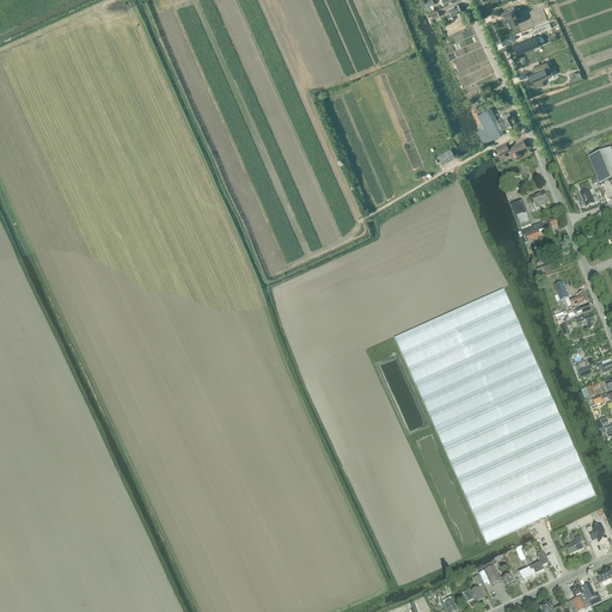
[(451,14),(460,11),(457,5),(448,8),(450,11),(446,12),(448,16),(451,14)]
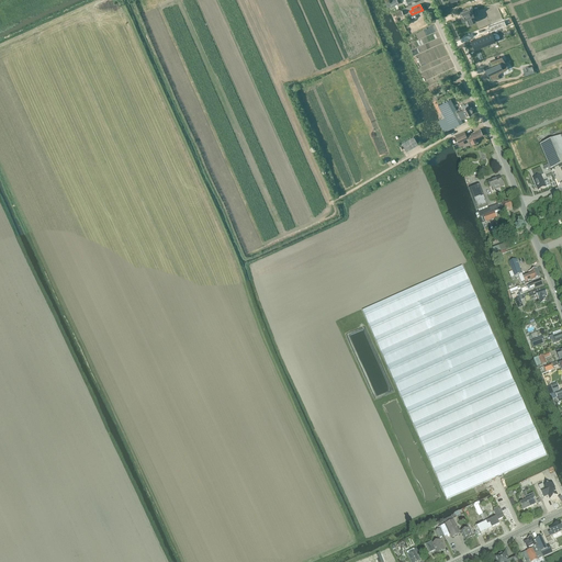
[(469,8),(459,12),(461,14),(459,15),(461,20),(464,19),(467,24),(474,21),(472,15),(473,15),(471,11),(470,11),(469,8)]
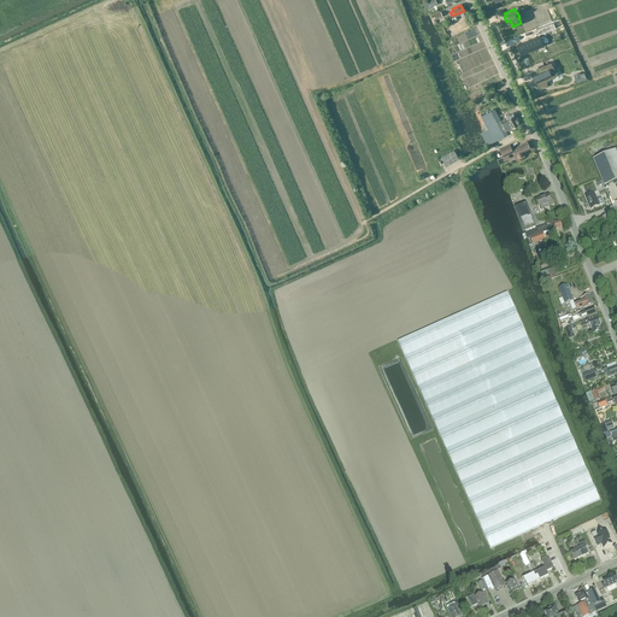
[(521,54),(544,46),(544,45),(540,36),(516,45),(517,46),(517,45),(521,54)]
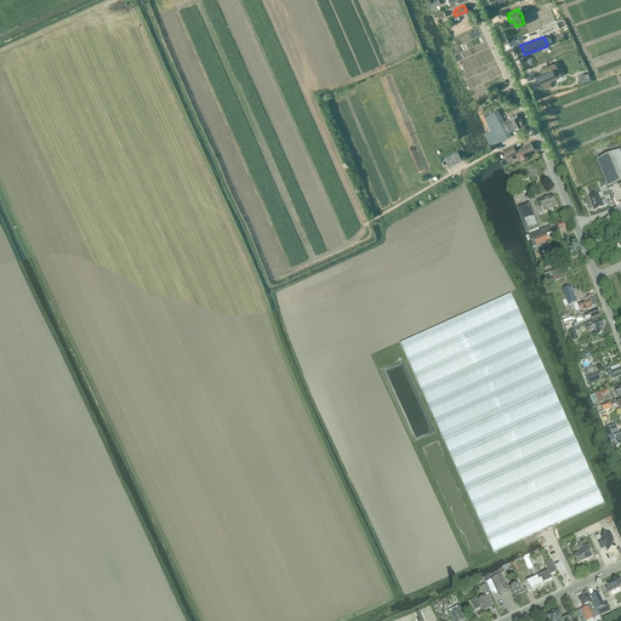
[(539,83),(540,83),(542,89),(551,86),(551,85),(548,86),(547,84),(547,83),(548,83),(553,79),(556,78),(557,77),(558,77),(558,75),(557,72),(556,68),(553,63),(554,63),(554,62),(541,68),(543,72),(535,75),(539,83)]
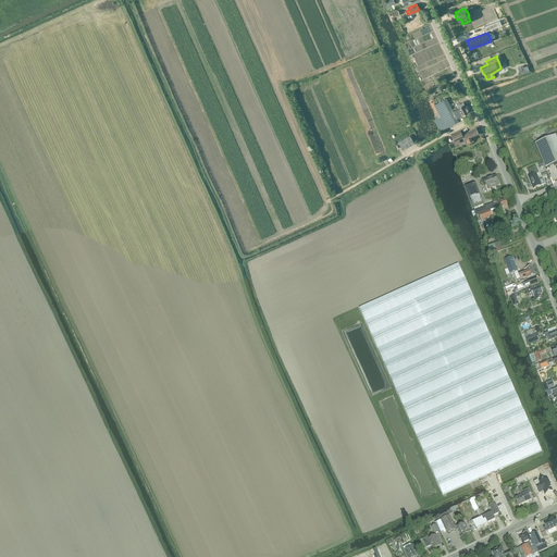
[(519,72),(520,75),(529,72),(527,65),(522,66),(523,70),(519,72)]
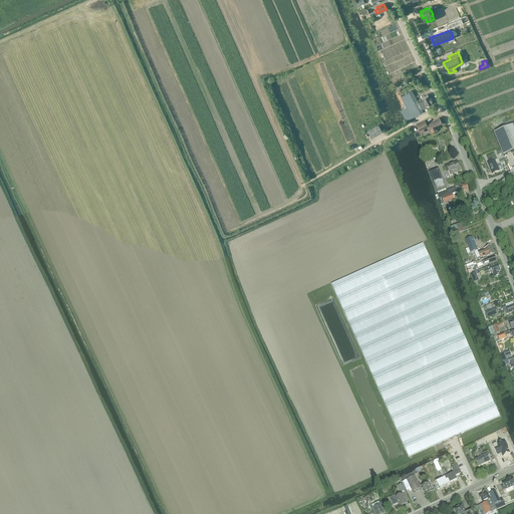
[(412,90),(401,96),(406,107),(404,108),(409,119),(423,112),(421,108),(424,108),(426,107),(426,106),(432,103),(431,102),(432,101),(432,100),(431,99),(430,98),(428,95),(425,97),(425,96),(424,96),(422,96),(421,97),(421,98),(422,98),(417,101),(412,90)]
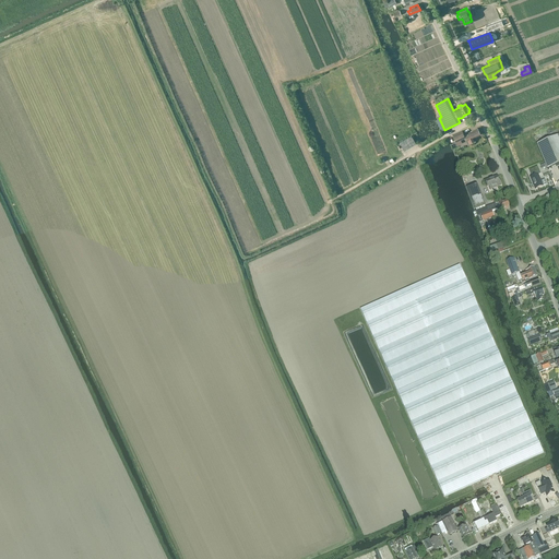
[(477,128),(470,132),(465,134),(468,143),(476,139),(475,137),(480,134),(477,128)]
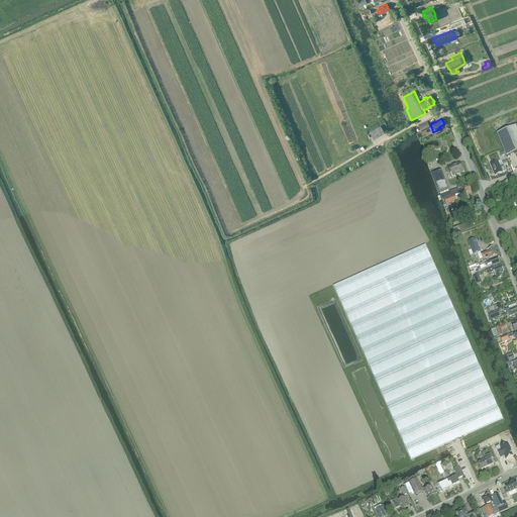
[(427,121),(418,125),(421,131),(430,127),(427,121)]
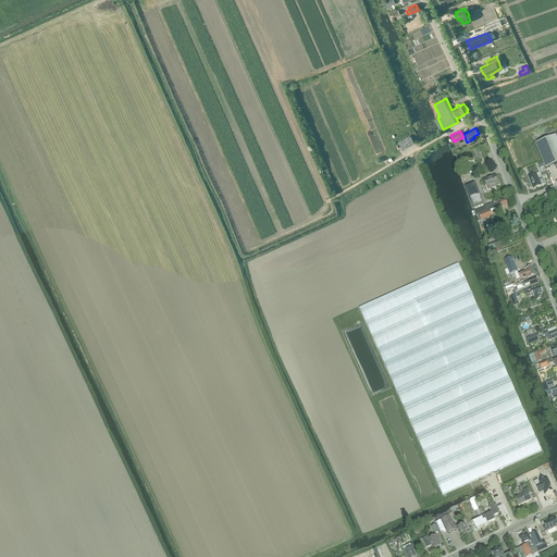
[(556,134),(556,135),(535,144),(546,169),(556,163),(556,134)]
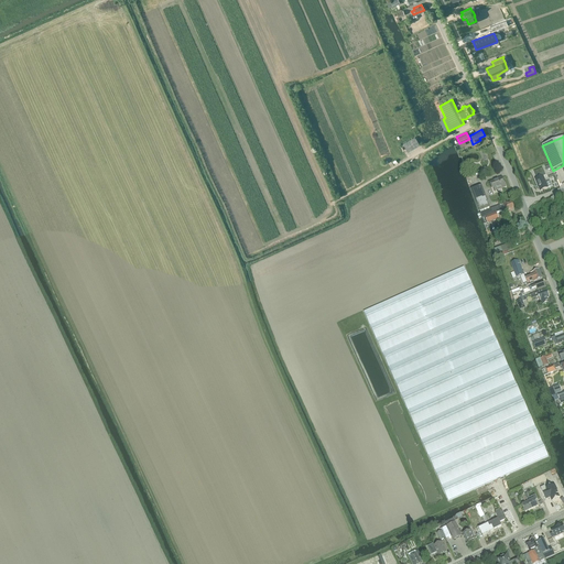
[(412,139),(403,142),(405,149),(402,150),(404,153),(407,152),(409,158),(418,154),(412,139)]
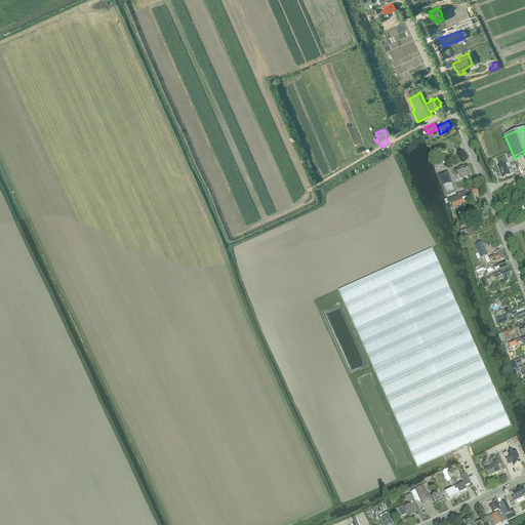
[(505,157),(497,160),(499,166),(498,167),(503,177),(510,175),(510,174),(514,172),(512,168),(508,170),(506,164),(508,163),(505,157)]
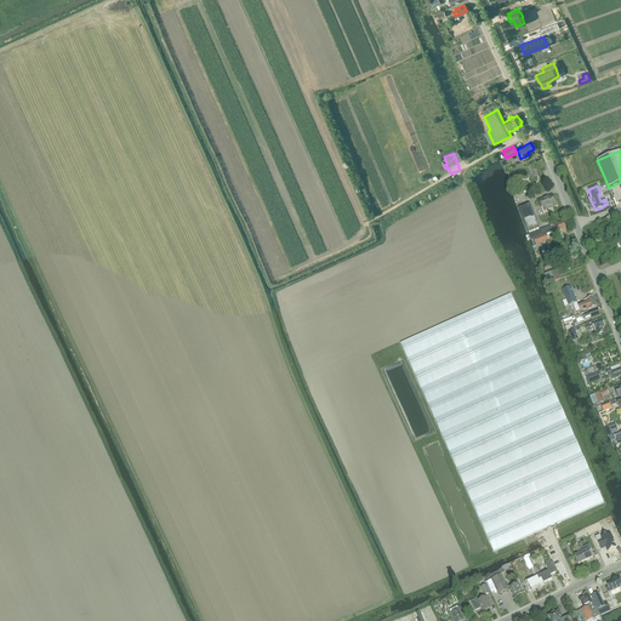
[(553,195),(539,201),(541,209),(543,208),(545,210),(557,205),(554,198),(553,195)]
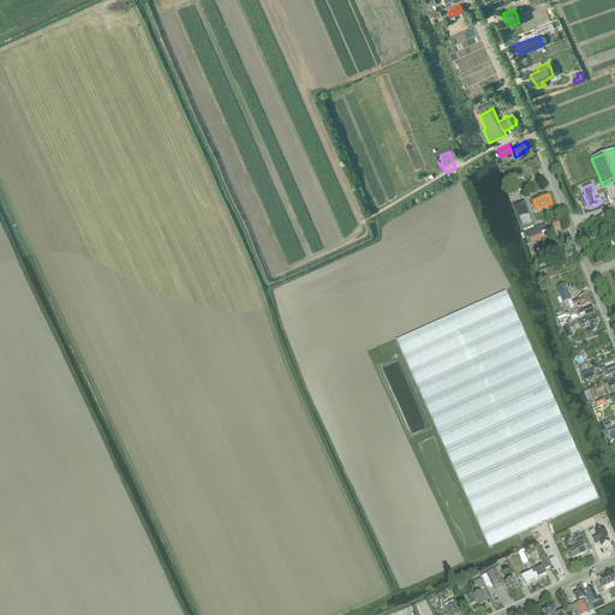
[(524,227),(532,225),(527,214),(524,204),(515,207),(519,218),(520,218),(524,227)]
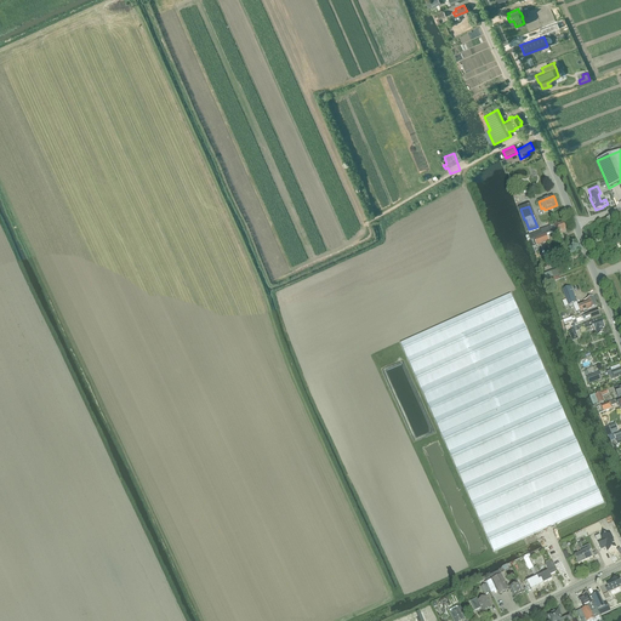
[(558,223),(528,235),(525,237),(528,241),(530,241),(533,248),(536,246),(550,241),(546,234),(551,233),(552,233),(554,237),(563,233),(565,232),(565,229),(567,229),(564,223),(559,224),(558,223)]
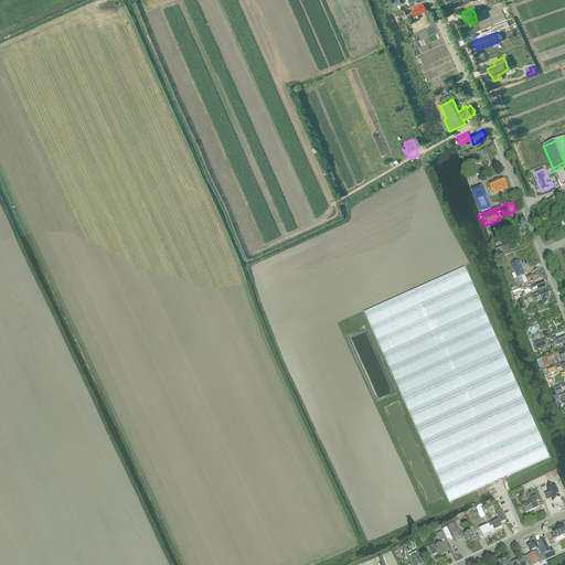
[(501,351),(483,309),(465,268),(364,312),(383,354),(449,501),(548,457),(501,351)]
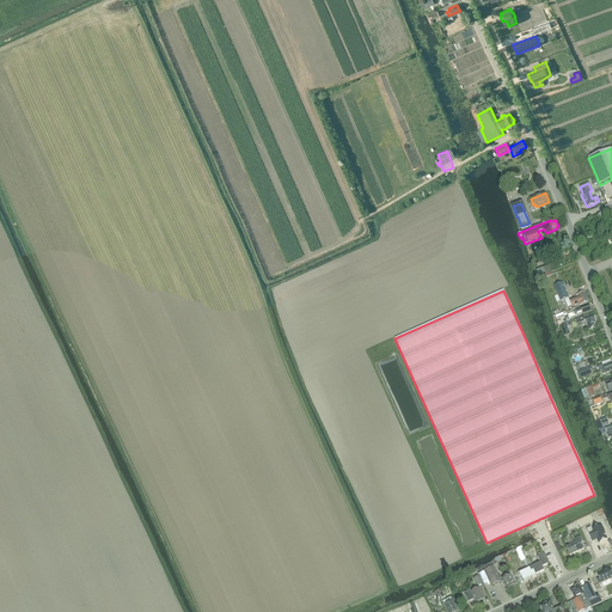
[(561,292),(552,295),(558,311),(567,307),(561,292)]
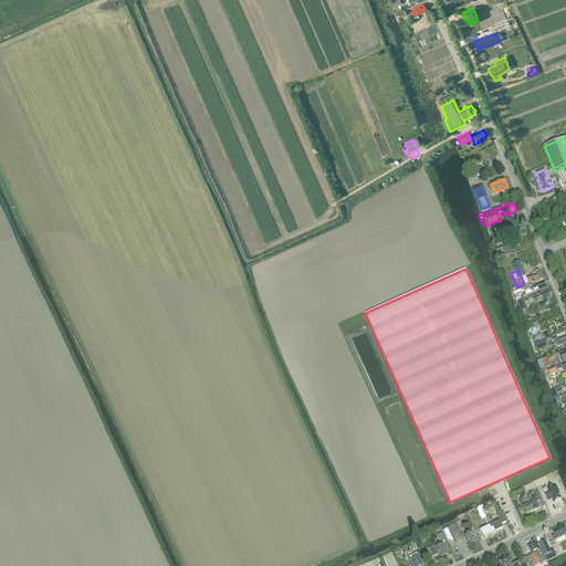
[(533,275),(526,278),(528,284),(535,281),(535,283),(544,280),(541,271),(533,274),(533,275)]
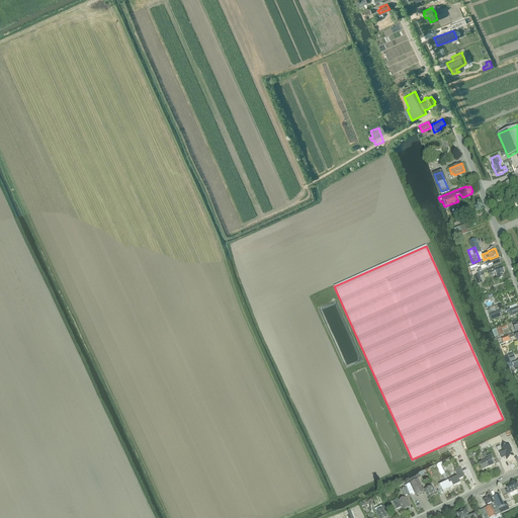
[(488,263),(489,266),(490,268),(501,264),(499,259),(488,263)]
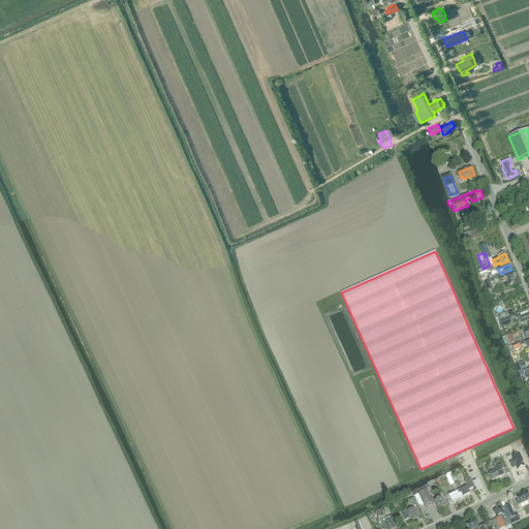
[(499,272),(498,269),(496,270),(495,269),(490,270),(491,274),(490,274),(491,276),(492,277),(493,277),(497,275),(497,273),(499,272)]
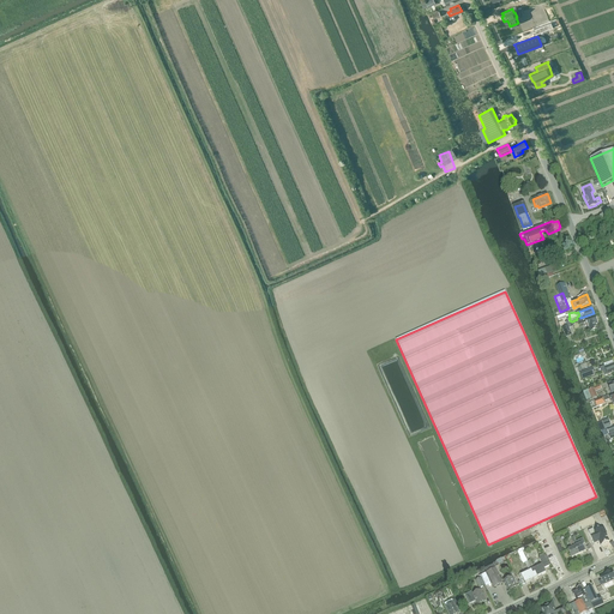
[(590,315),(578,320),(579,325),(587,323),(589,327),(591,332),(597,330),(595,325),(599,324),(595,317),(590,318),(590,315)]
